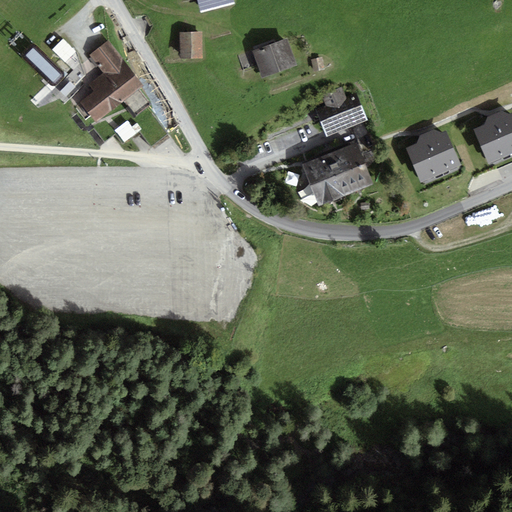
[(234,0),(196,0),(200,13),(235,4),(234,0)]
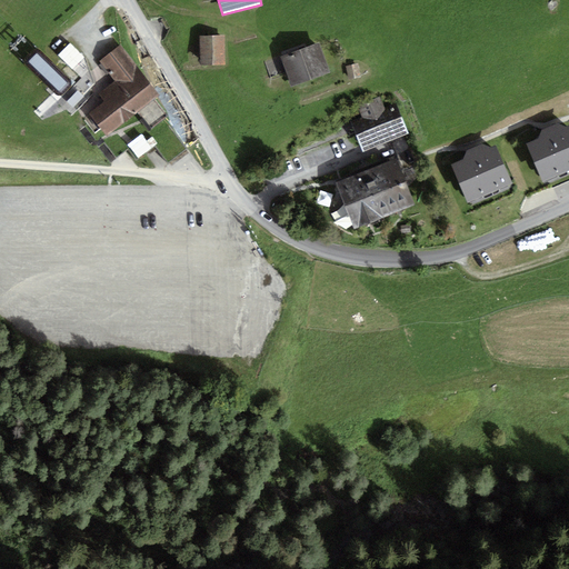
[(226,66),(225,36),(200,36),(200,66),(226,66)]
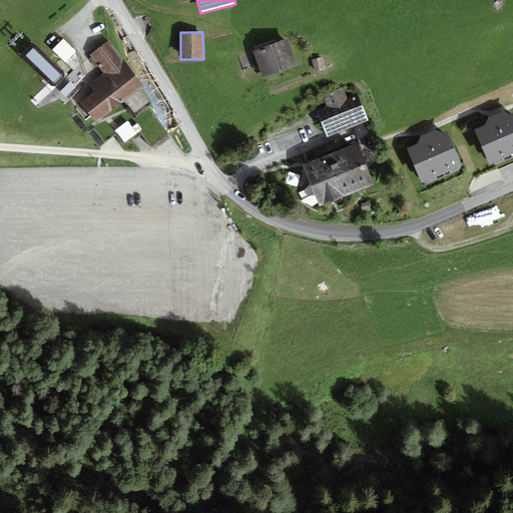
[(76,52),(63,39),(52,50),(65,63),(76,52)]
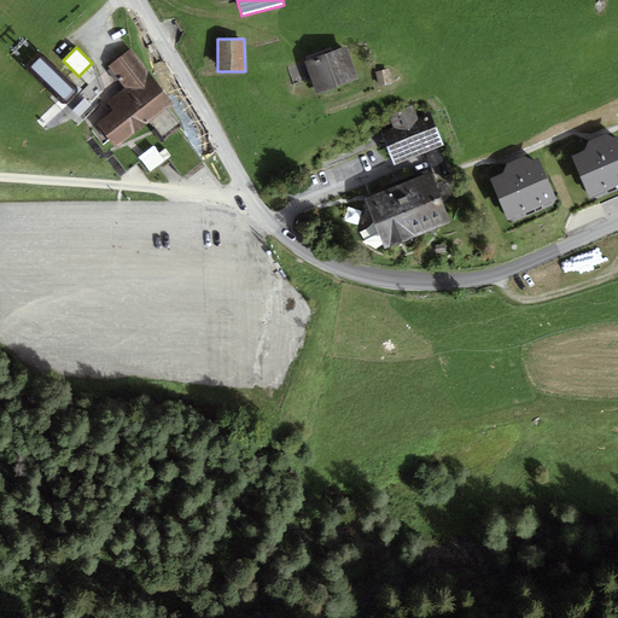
[(359,80),(347,47),(304,62),(316,94),(359,80)]
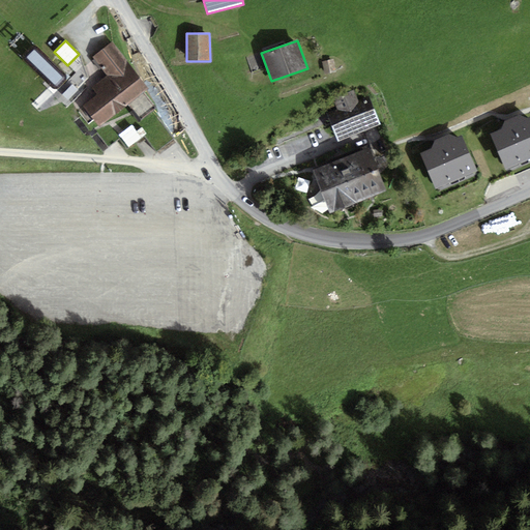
[(83,107),(98,127),(149,89),(112,41),(92,57),(107,76),(91,88),(97,95),(83,107)]
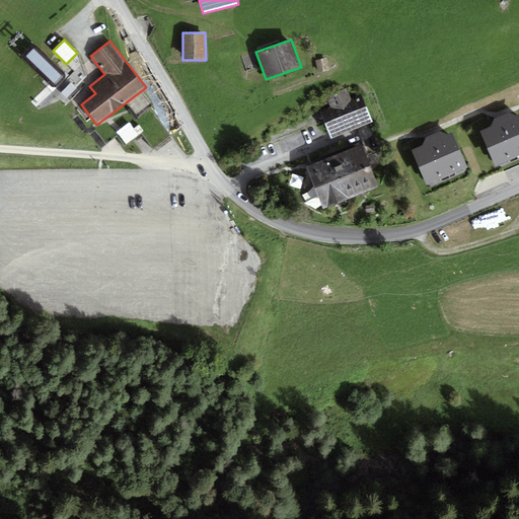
[(39,47),(26,59),(44,76),(55,87),(67,74),(39,47)]
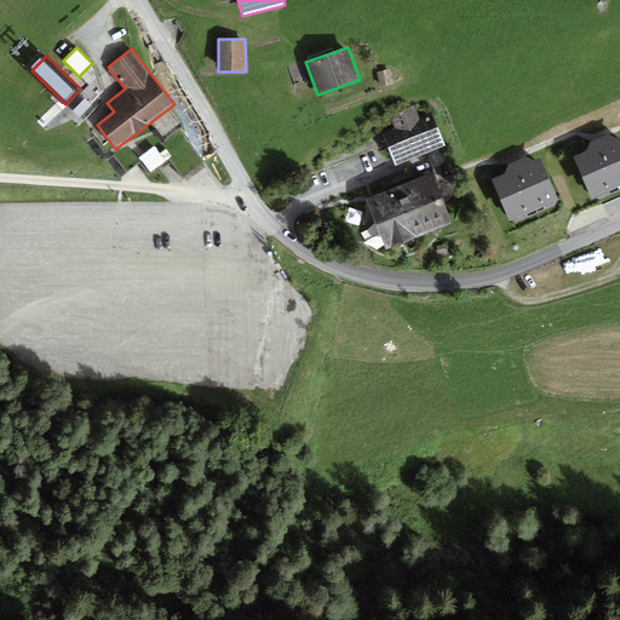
[(394,82),(390,69),(377,73),(380,86),(394,82)]
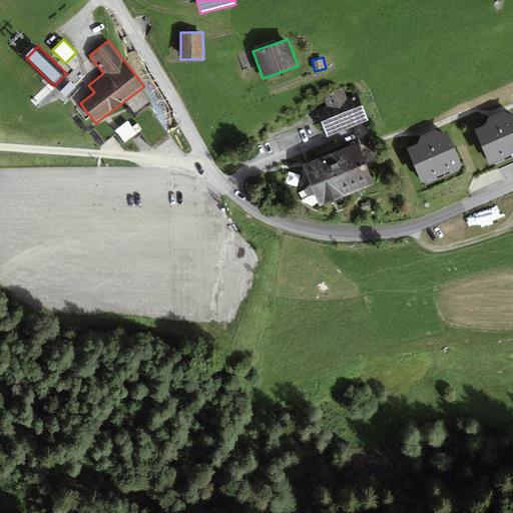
[(75,87),(70,82),(60,92),(65,97),(75,87)]
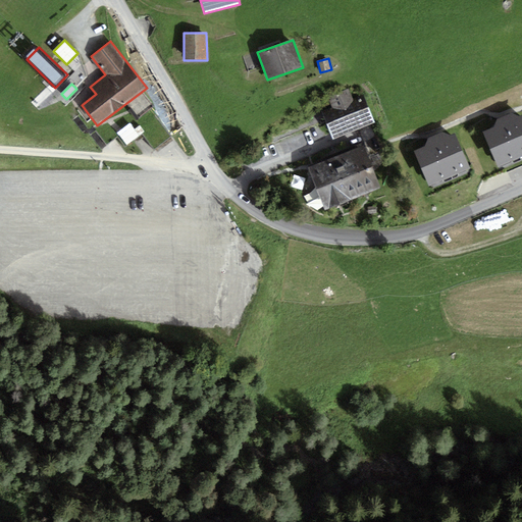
[(331,106),(320,110),(331,140),(375,123),(364,94),(352,98),(349,89),(328,97),(331,106)]
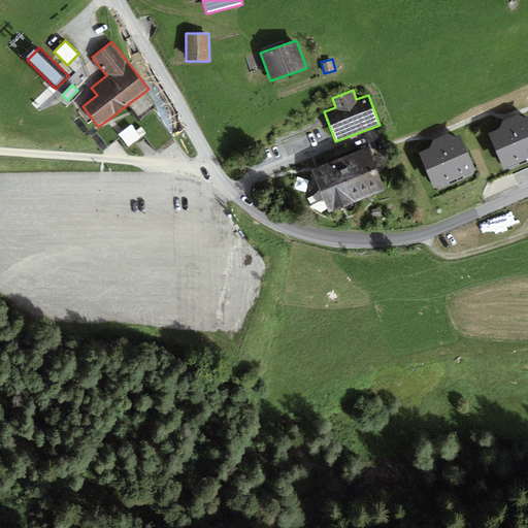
[(527,119),(525,121),(518,114),(501,123),(501,129),(489,134),(504,171),(518,166),(521,168),(527,164),(527,119)]
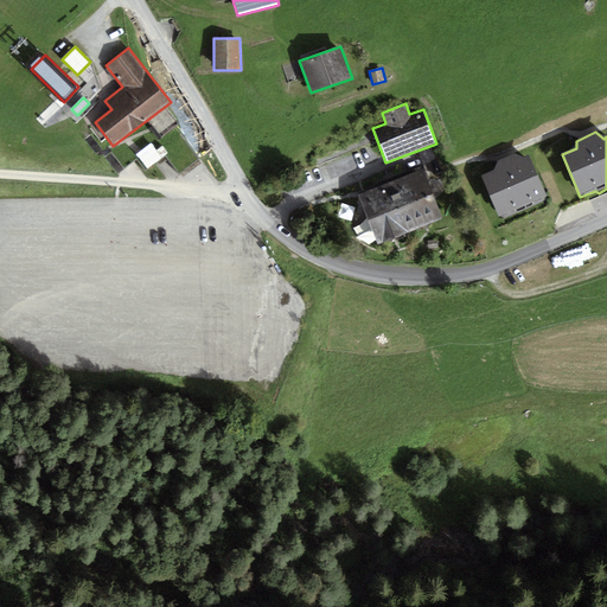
[(139,158),(148,172),(164,163),(154,147),(139,158)]
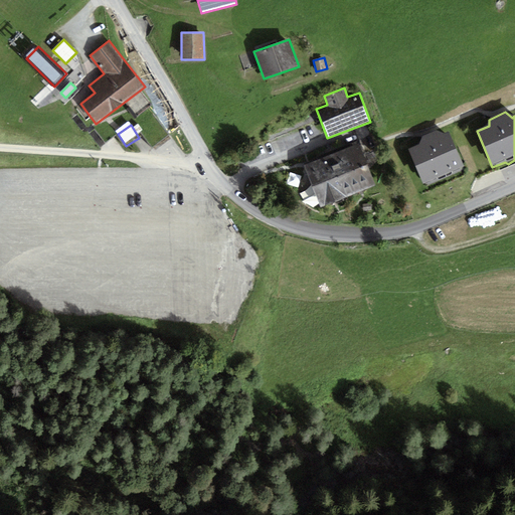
[(449,133),(444,135),(438,129),(421,137),(420,143),(408,148),(424,184),(437,179),(440,181),(453,175),(455,172),(464,168),(449,133)]
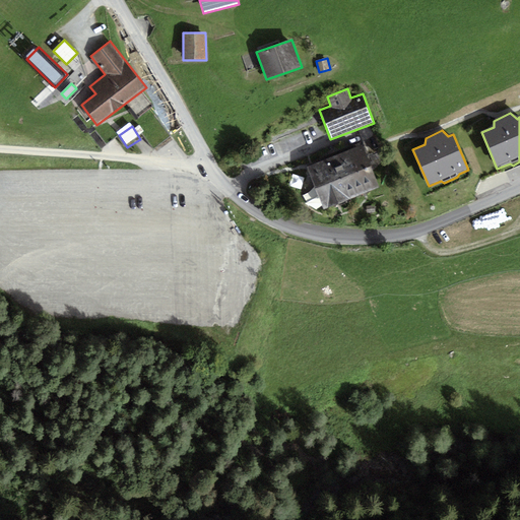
[(363,145),(307,168),(323,209),(380,187),(363,145)]
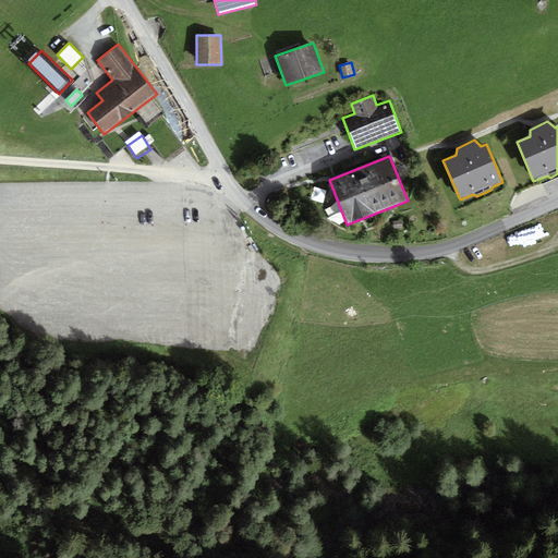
[(324,203),(326,192),(316,190),(314,201),(324,203)]
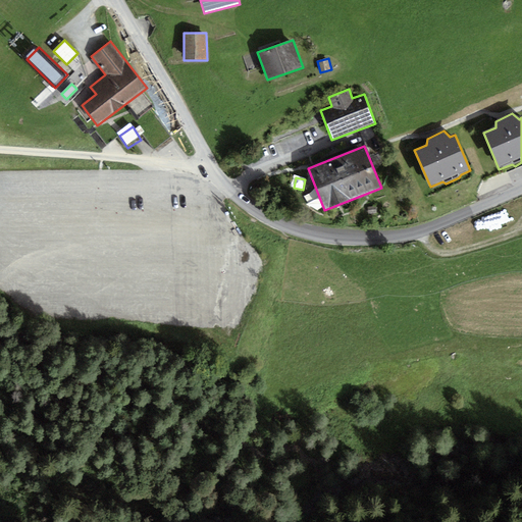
All buildings are outlined.
